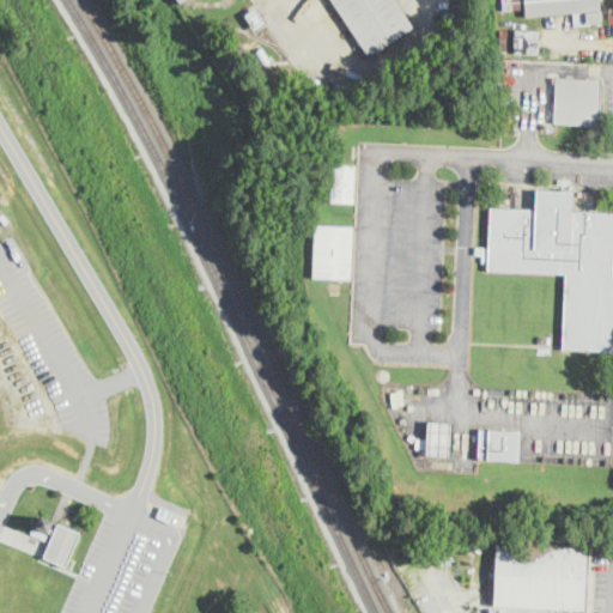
[(396,0),(414,26),(370,56),(332,0),(396,0)]
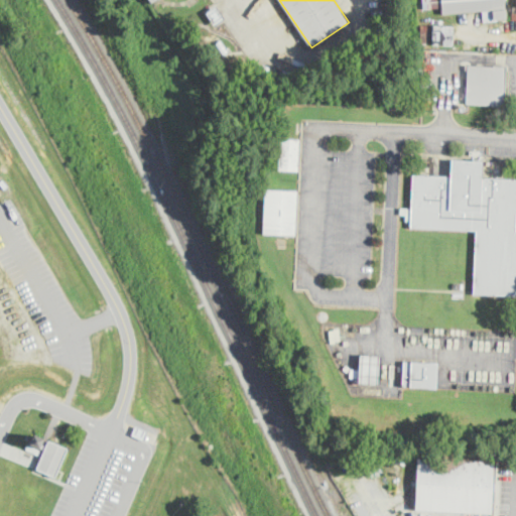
[(505,0),(507,20),(484,22),(482,11),(461,13),(461,18),(455,18),(454,13),(443,14),(442,7),(423,9),(422,0),(505,0)]
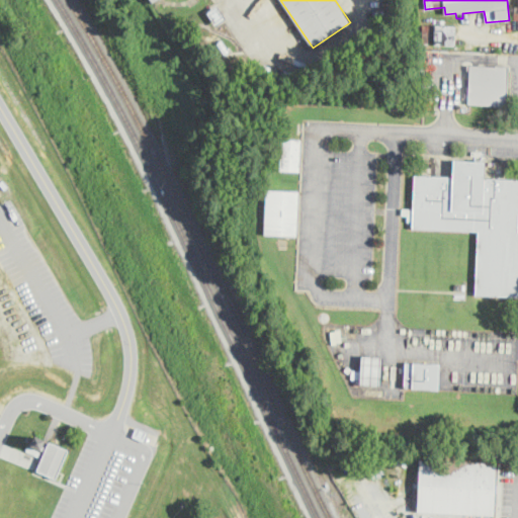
[(218,5),(227,18),(216,25),(206,12),(218,5)]
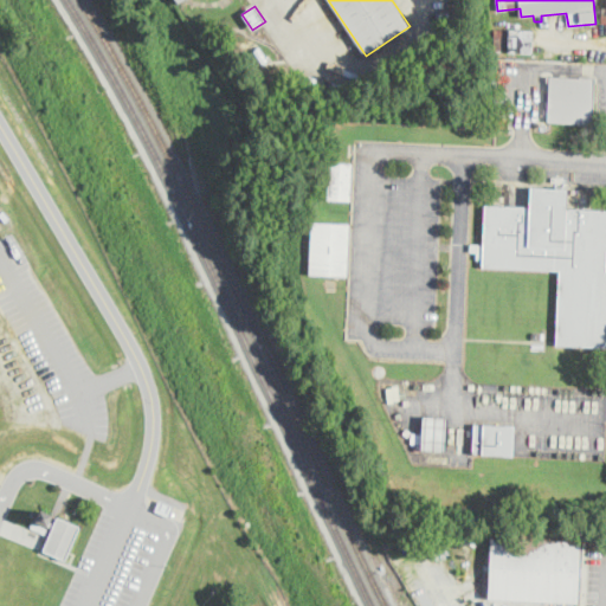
[(534,32),(532,55),(494,52),(495,30),(534,32)]
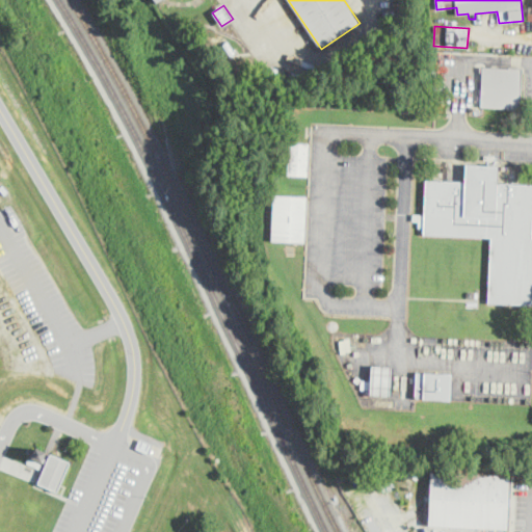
[(236,51),(231,55),(222,44),(228,40),(236,51)]
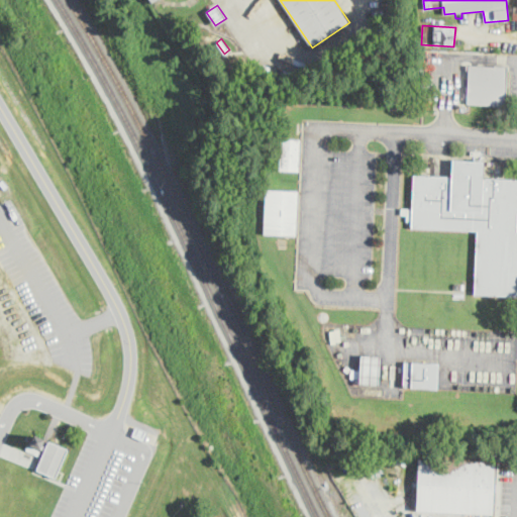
[(508,68),(506,106),(468,104),(470,66),(508,68)]
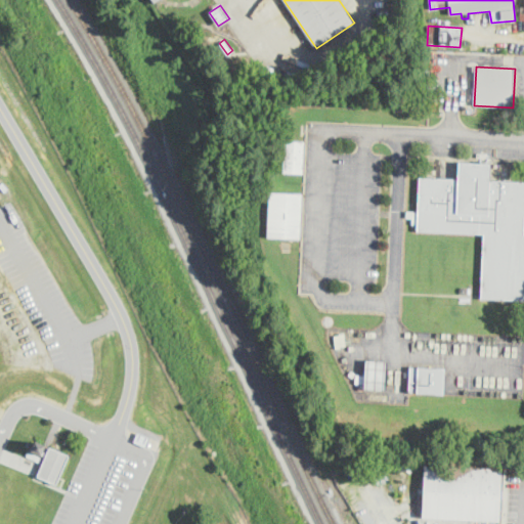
[(305,141),(304,173),(284,172),(286,140),(305,141)]
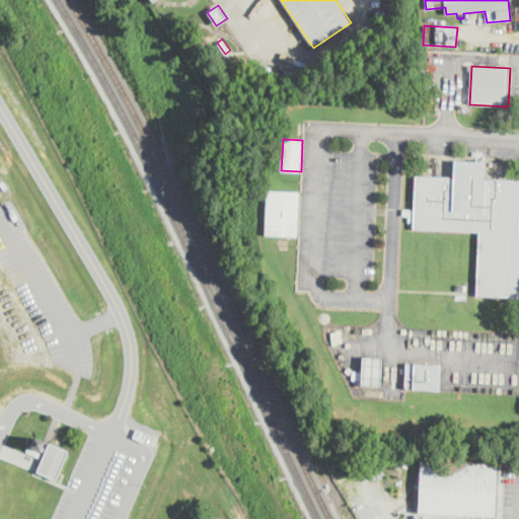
[(487,162),(486,178),(518,180),(518,297),(476,295),(479,232),(414,229),(414,222),(408,222),(409,216),(402,216),(402,208),(415,209),(416,175),(454,177),(455,160),(487,162)]
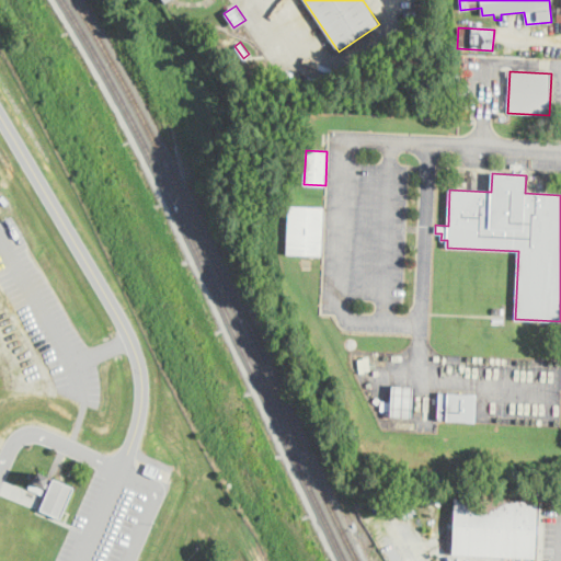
[(323,237),(322,256),(287,254),(290,206),(324,207),(323,237)]
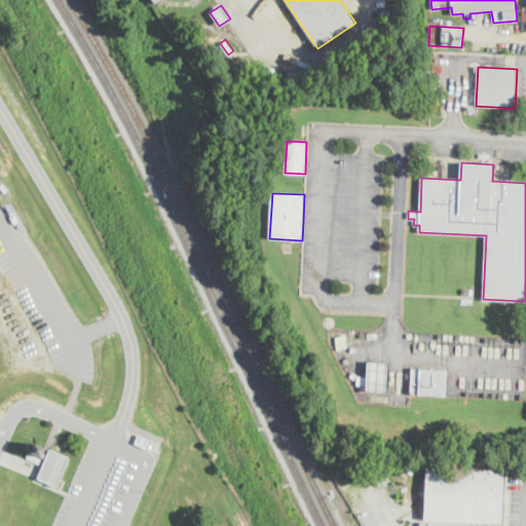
[(367,361),(373,362),(388,363),(387,391),(366,390),(366,385),(357,384),(358,376),(366,376),(367,361)]
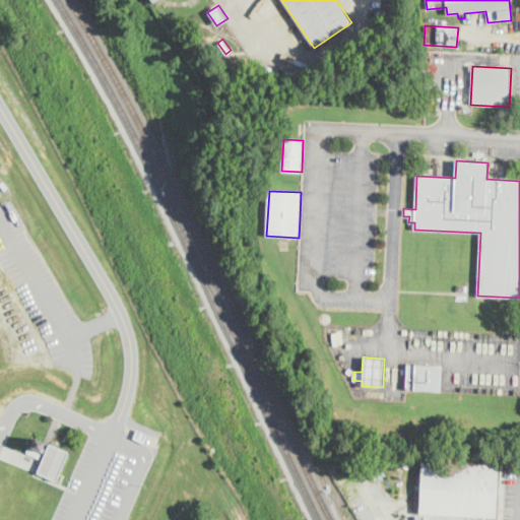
[(441,366),(440,391),(406,389),(407,365),(441,366)]
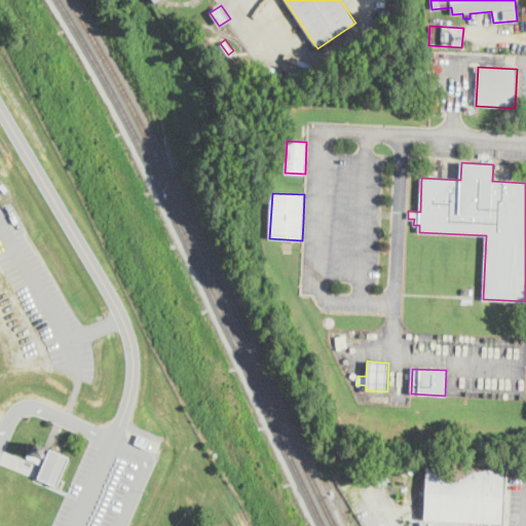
[(139,434),(142,435),(151,439),(147,448),(135,443),(139,434)]
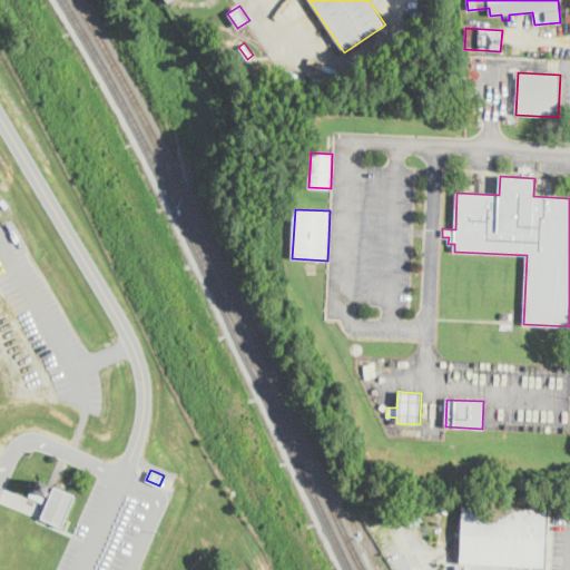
[(46,490),(52,492),(55,487),(75,495),(61,527),(41,518),(50,497),(45,493),(43,495),(32,491),(38,479),(49,484),(46,490)]
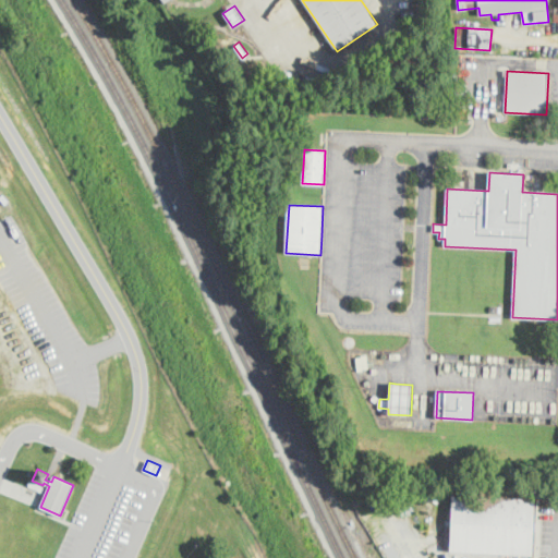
[(31,481),(45,486),(43,492),(28,486),(28,484),(27,484),(28,482),(29,482),(31,481)]
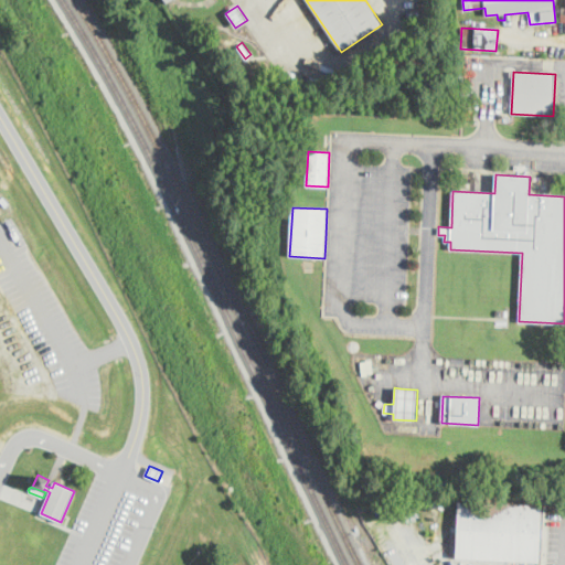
[(456,499),(539,504),(536,562),(451,557),(456,499)]
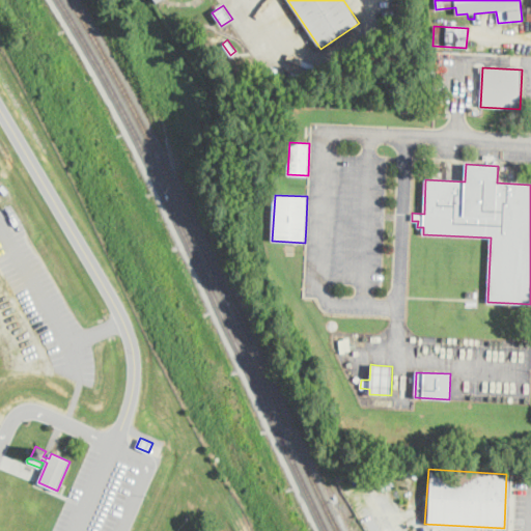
All buildings are outlined.
